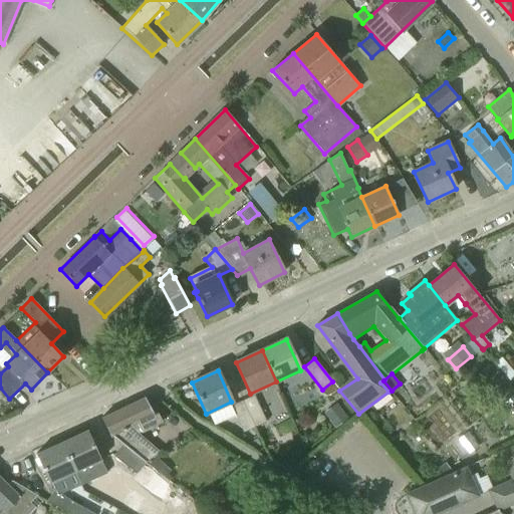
[(339,390),(332,381),(322,390),(327,397),(339,390)]
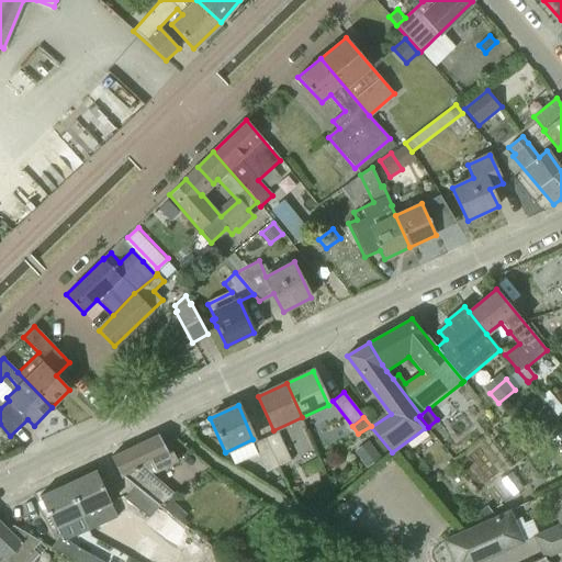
[(292,461),(279,433),(266,439),(279,468),(292,461)]
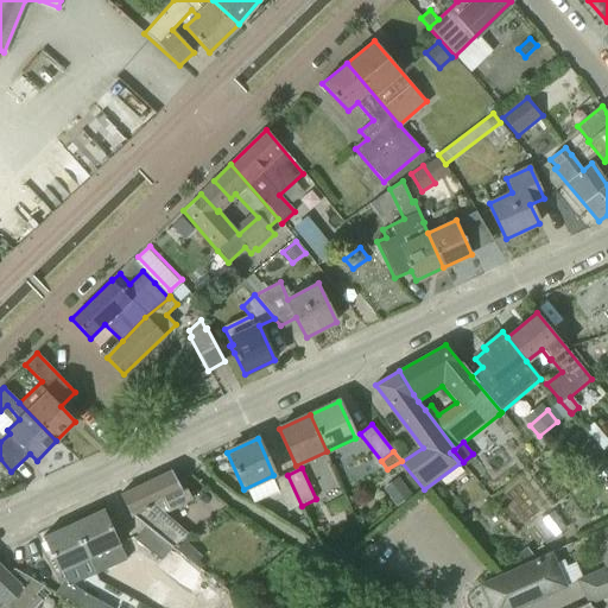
[(188,537),(164,515),(191,500),(185,489),(181,492),(171,470),(120,495),(130,514),(144,530),(170,549),(171,548),(188,537)]
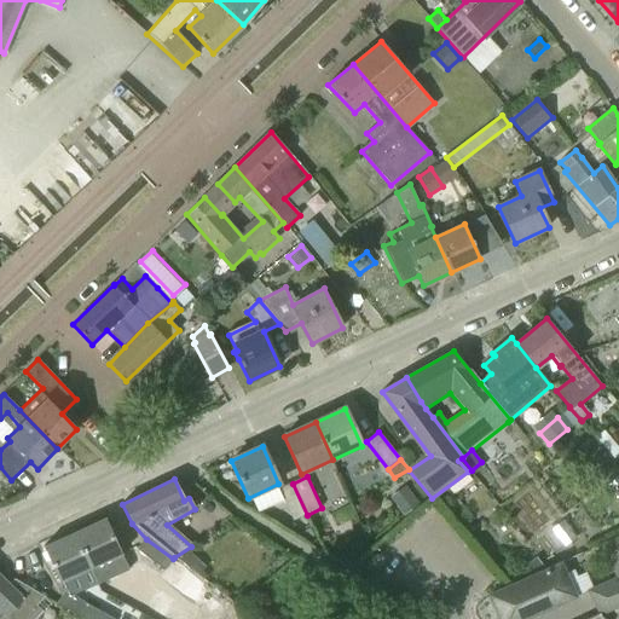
[(307,515),(293,484),(278,490),(293,521),(307,515)]
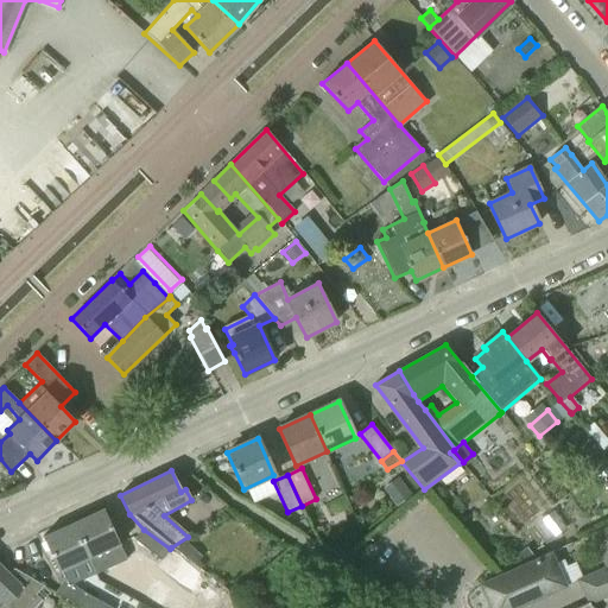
[(411,493),(398,477),(384,489),(398,505),(411,493)]
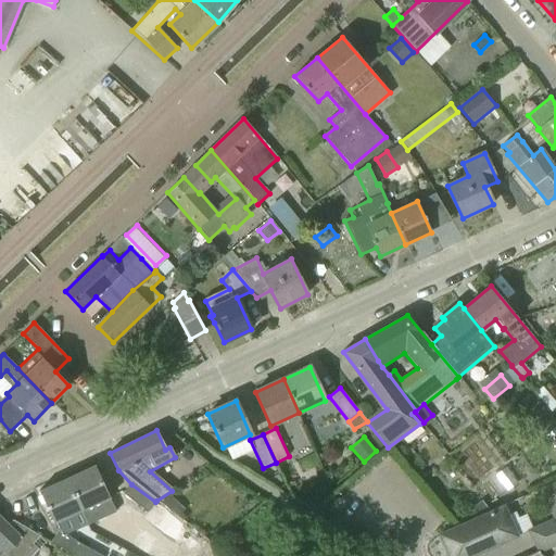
[(116,512),(110,498),(95,466),(66,479),(89,525),(116,512)]
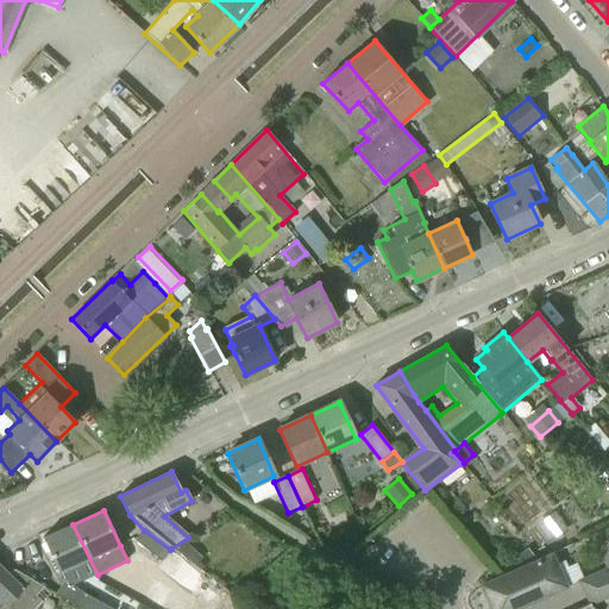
[(73,586),(98,575),(73,525),(43,539),(60,573),(61,572),(64,581),(56,595),(81,608),(112,608),(85,595),(73,586)]
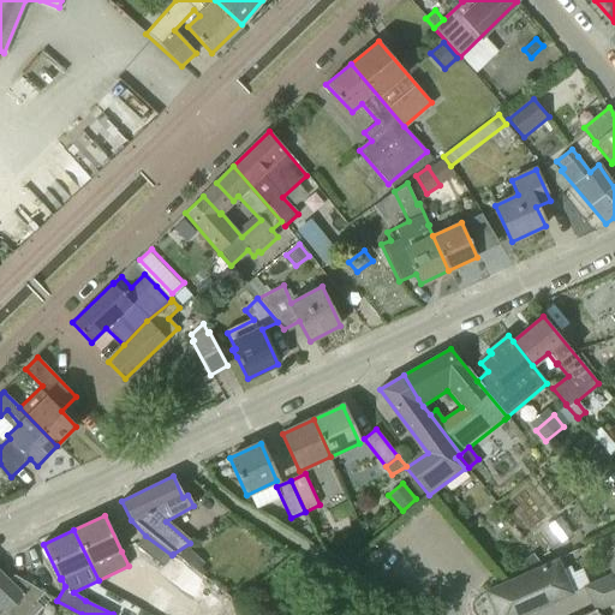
[(614,601),(614,535),(598,542),(614,573),(584,587),(596,610),(614,601)]
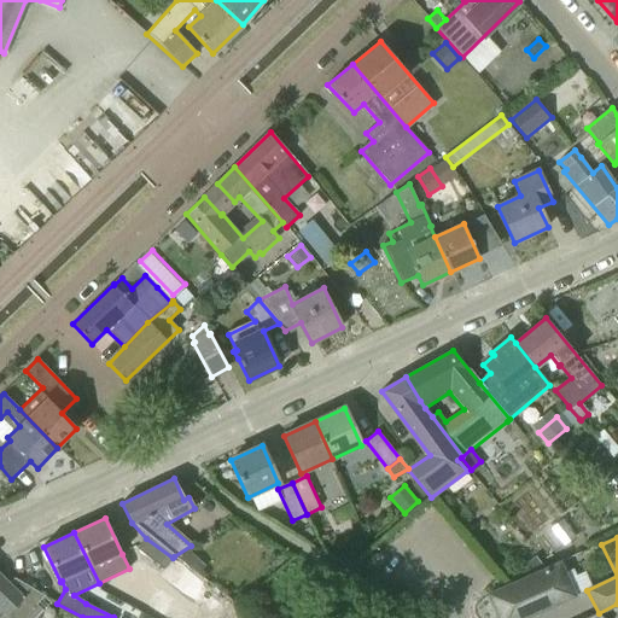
[(163,571),(165,569),(173,558),(146,538),(136,548),(163,571)]
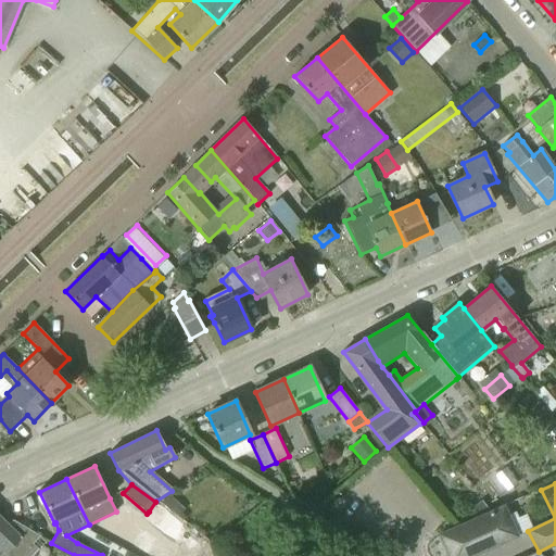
[(171,495),(160,503),(169,509),(180,517),(187,512),(171,495)]
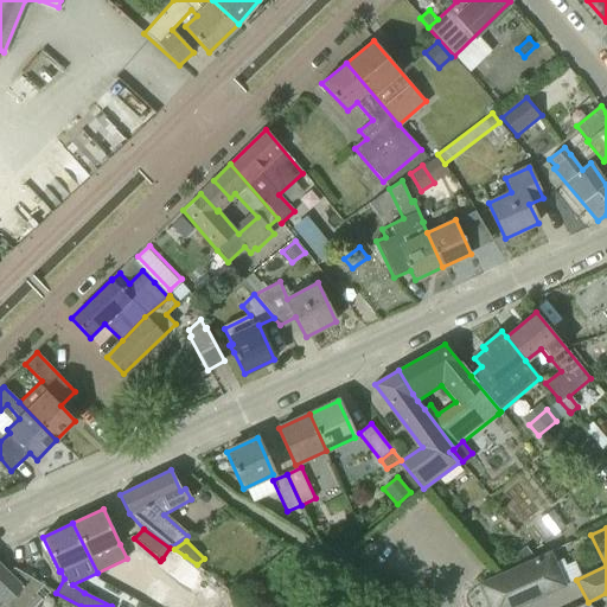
[(174,549),(171,547),(170,548),(163,558),(177,568),(185,556),(174,549)]
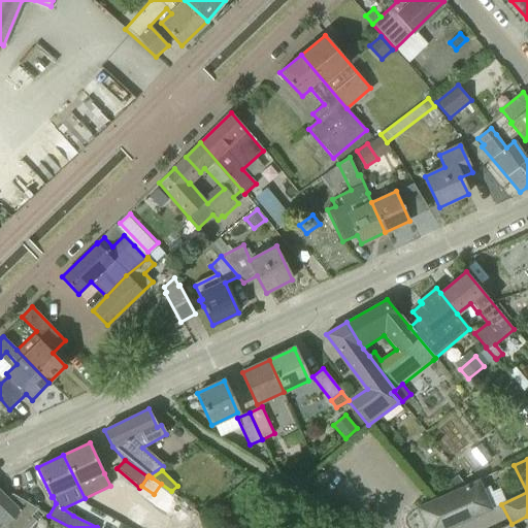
[(454,492),(466,487),(457,475),(448,484),(454,492)]
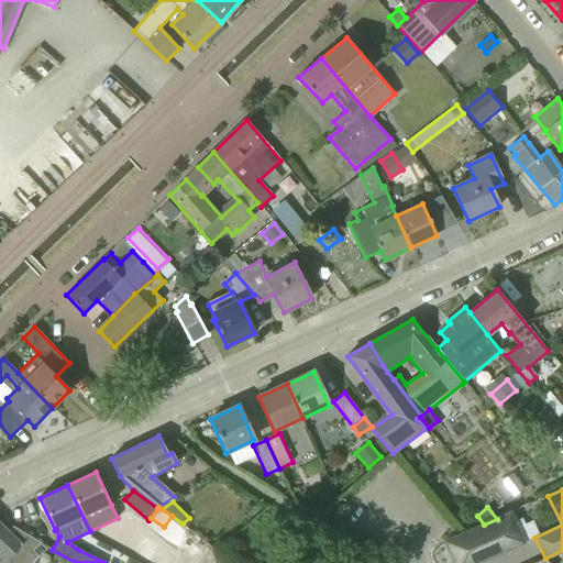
[(454,562),(479,562),(523,543),(510,512),(497,519),(484,525),(445,542),(454,562)]
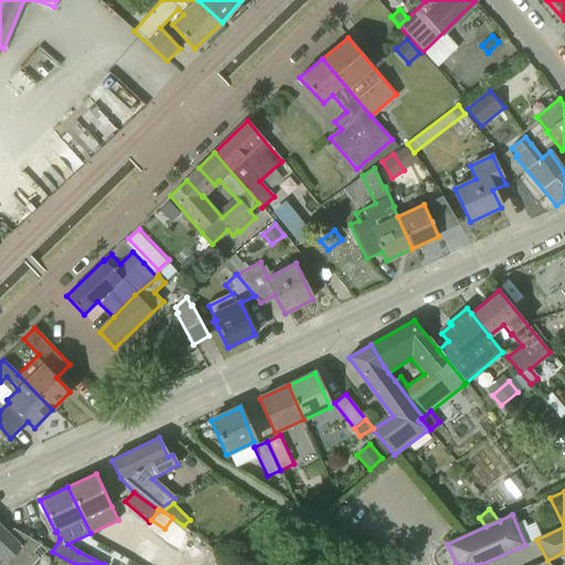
[(0,525),(0,556),(4,562),(0,564),(31,564),(39,558),(33,553),(40,545),(13,529),(8,534),(0,525)]
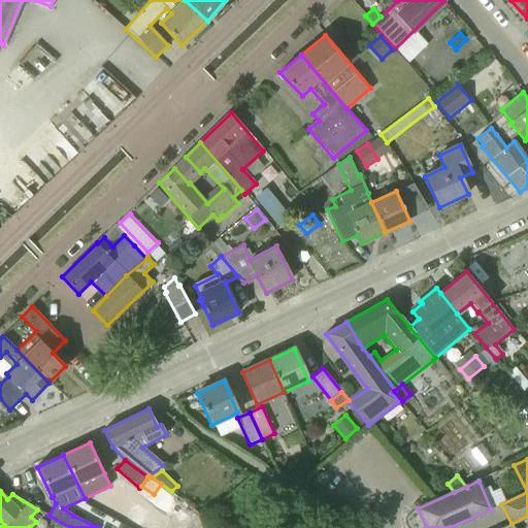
[(198,512),(170,492),(165,499),(193,520),(198,512)]
